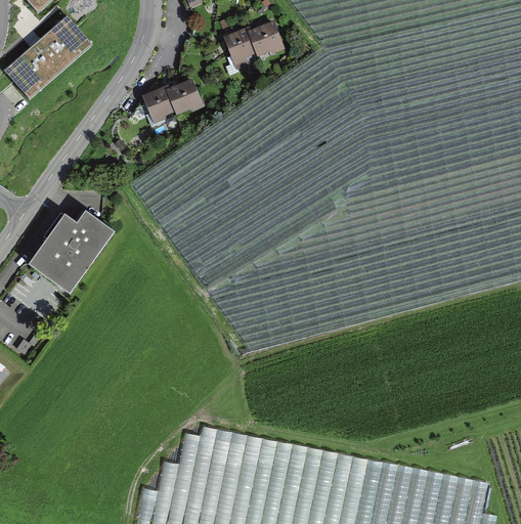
[(24,0),(34,12),(49,0),(24,0)]
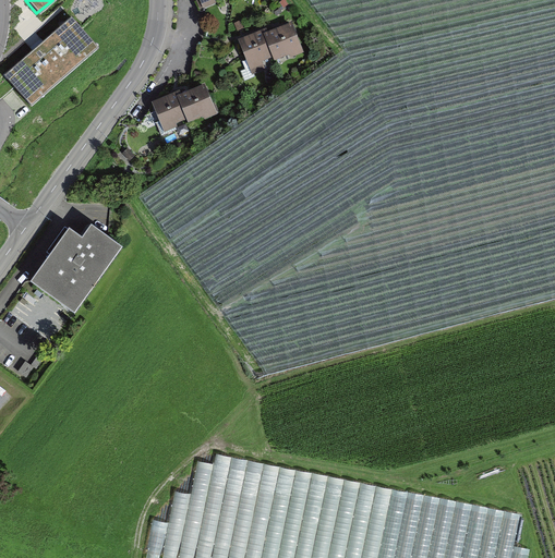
[(250,1),(249,0),(188,0),(196,19),(219,8),(220,11),(234,4),(237,7),(250,1)]
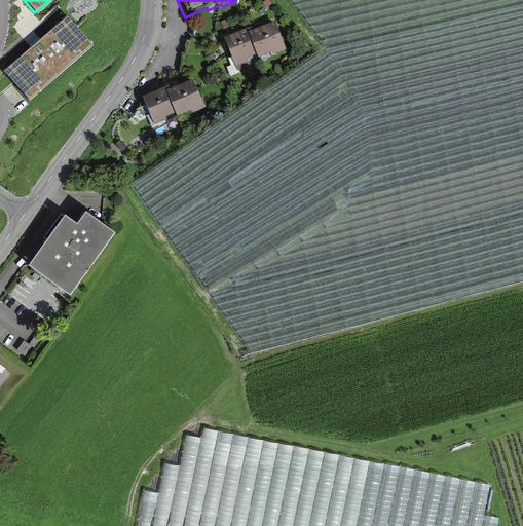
[(13,80),(26,96),(85,45),(72,29),(47,50),(39,40),(29,49),(37,60),(13,80)]
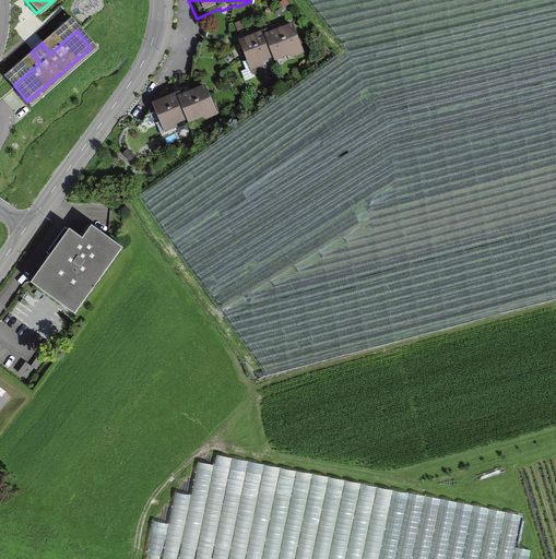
[(298,64),(286,34),(262,44),(261,39),(232,50),(245,82),(268,72),(269,74),(284,68),(285,70),(298,64)]
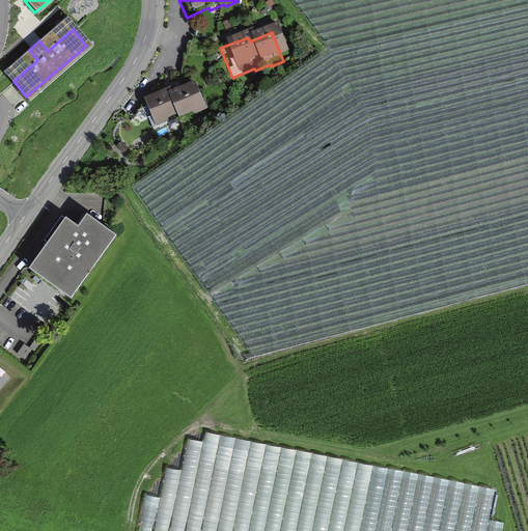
[(201,118),(190,89),(167,99),(166,94),(138,106),(150,135),(172,126),(173,128),(188,121),(189,123),(201,118)]
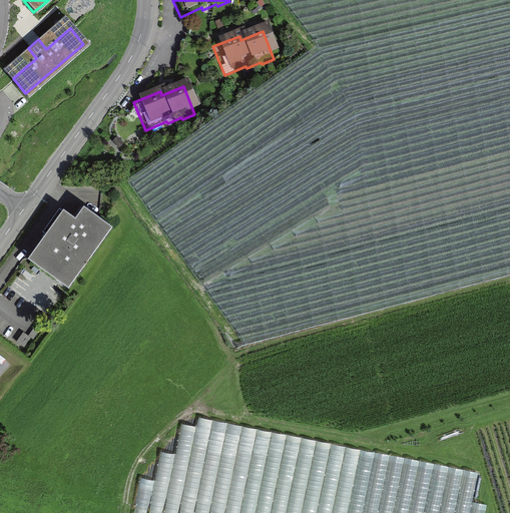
[(28,258),(69,287),(113,225),(84,204),(76,216),(64,208),(28,258)]
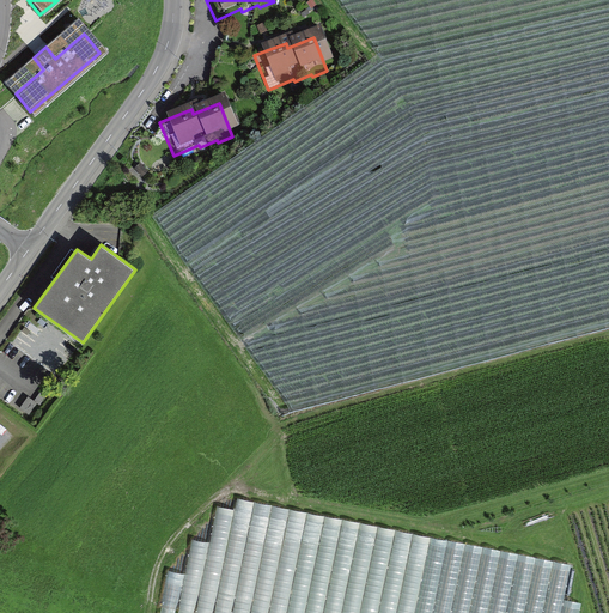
[(34,405),(24,399),(17,410),(26,416),(34,405)]
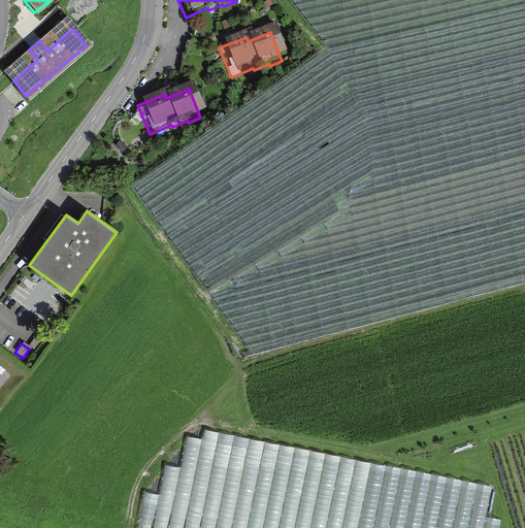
[(140,492),(134,527),(498,527),(500,519),(486,517),(492,482),(202,433),(201,438),(186,435),(181,467),(164,464),(159,495),(140,492)]
